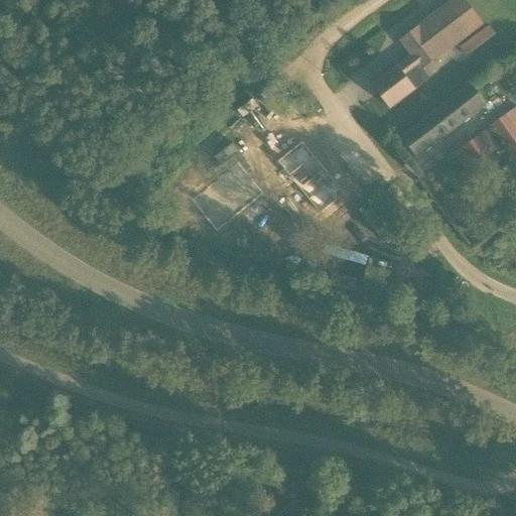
[(397,66),(371,86),(389,109),(415,90),(414,89),(429,78),(422,70),(483,23),(465,0),(452,0),(399,40),(411,55),(397,67),(397,66)]
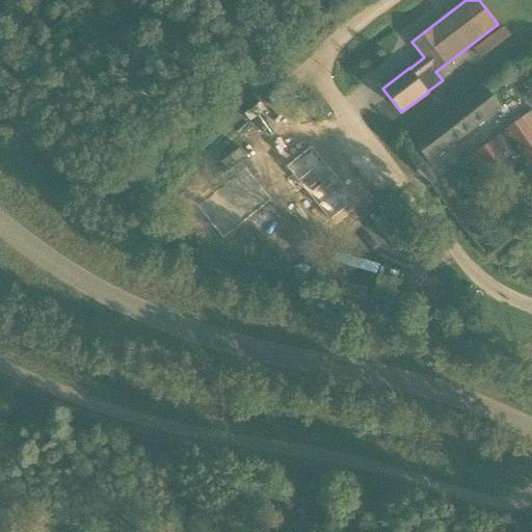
[(473,48),(480,58),(511,35),(503,25),(473,48)]
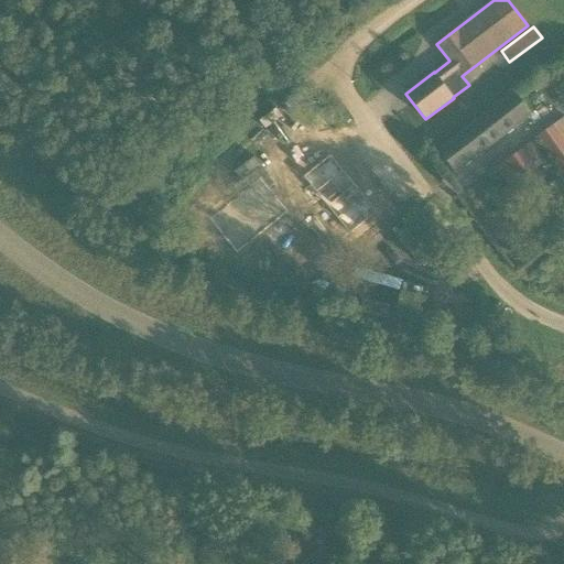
[(530,111),(513,91),(438,151),(455,172),(530,111)]
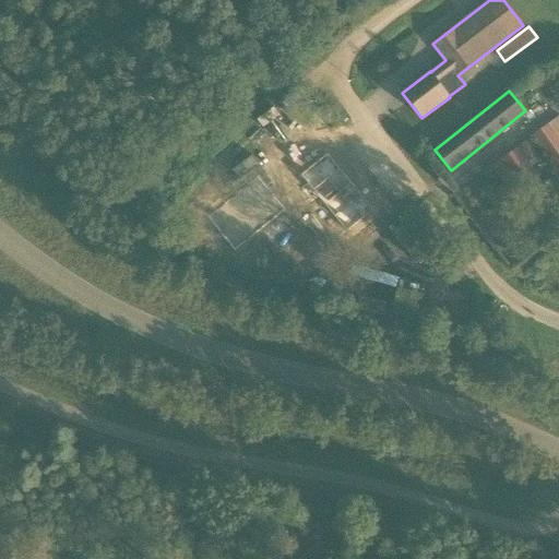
[(558,118),(534,137),(558,169),(558,168),(558,118)]
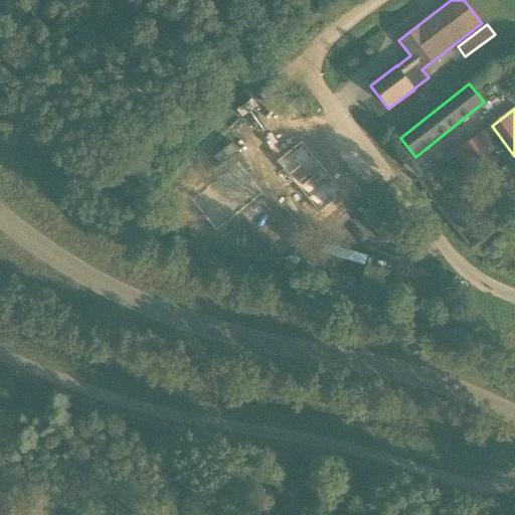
[(462,148),(473,164),(496,148),(489,139),(481,144),(477,138),(462,148)]
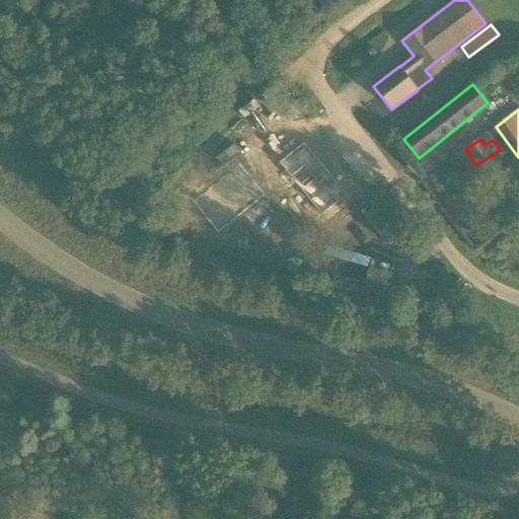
[(284,170),(278,175),(289,189),(295,183),(321,216),(347,196),(303,142),(279,163),(284,170)]
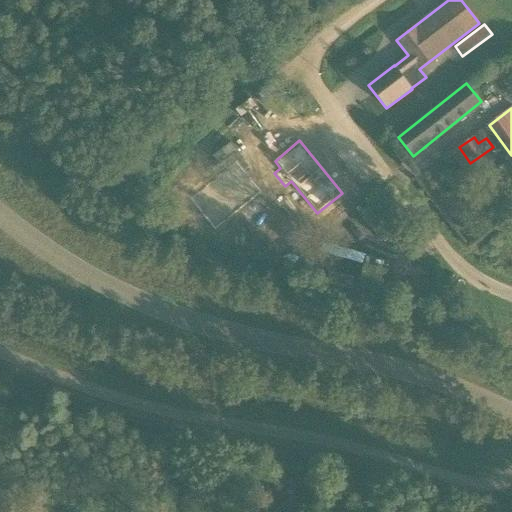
[(231,141),(213,154),(219,164),(237,150),(231,141)]
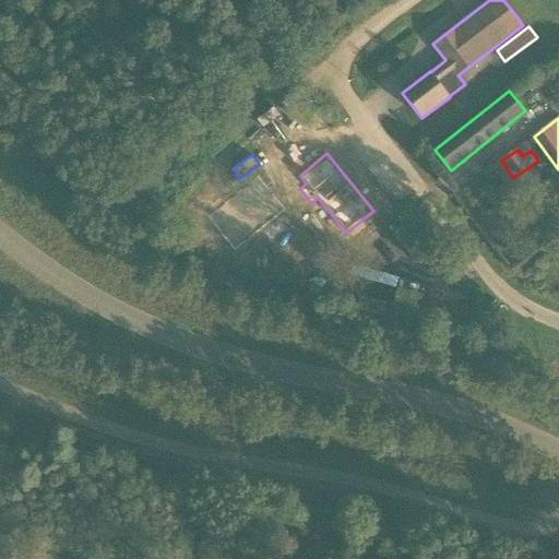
[(258,176),(206,217),(235,251),(285,210),(258,176)]
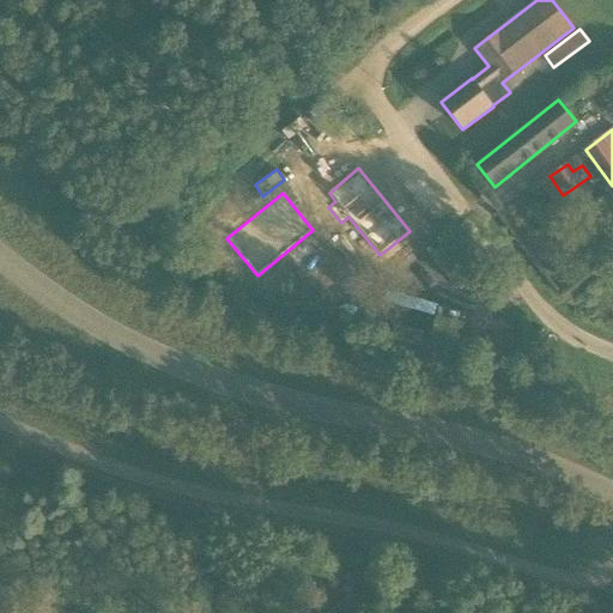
[(387,265),(349,293),(363,311),(402,281),(387,265)]
